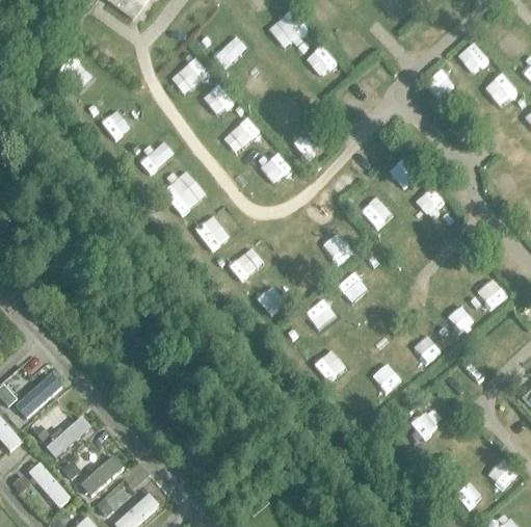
[(133,19),(147,0),(109,0),(133,19)]
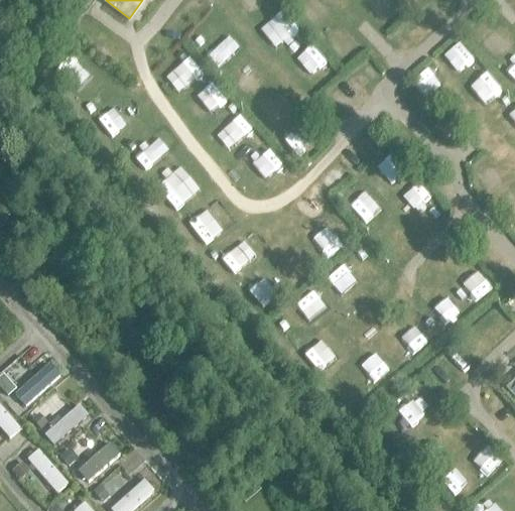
[(50,360),(15,391),(25,402),(60,371),(50,360)]
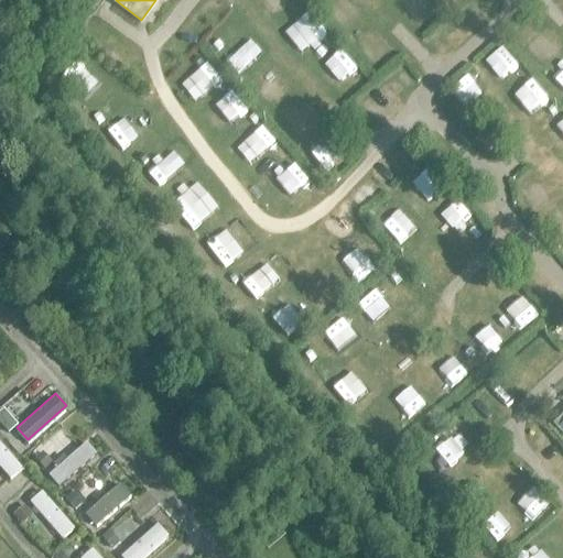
[(3,404),(0,406),(0,418),(8,428),(18,419),(3,404)]
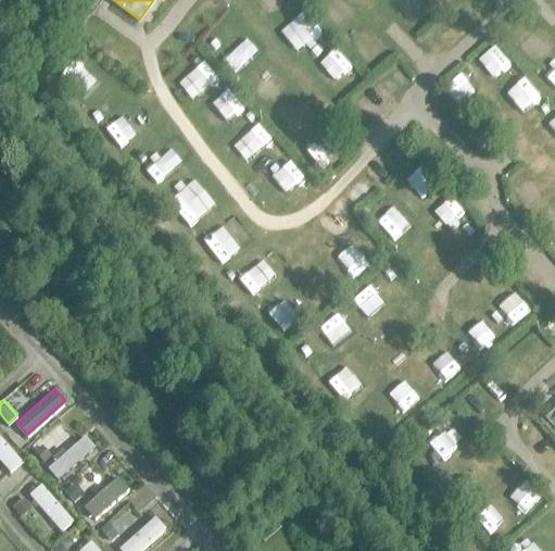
[(554,405),(544,415),(554,426),(554,405)]
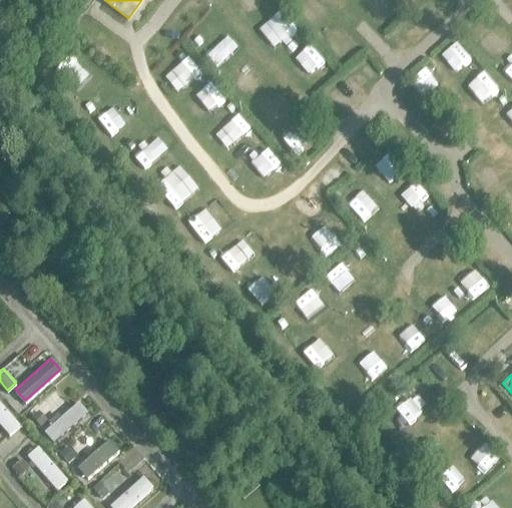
[(53,440),(87,410),(78,400),(61,415),(58,411),(48,420),(51,424),(44,430),(53,440)]
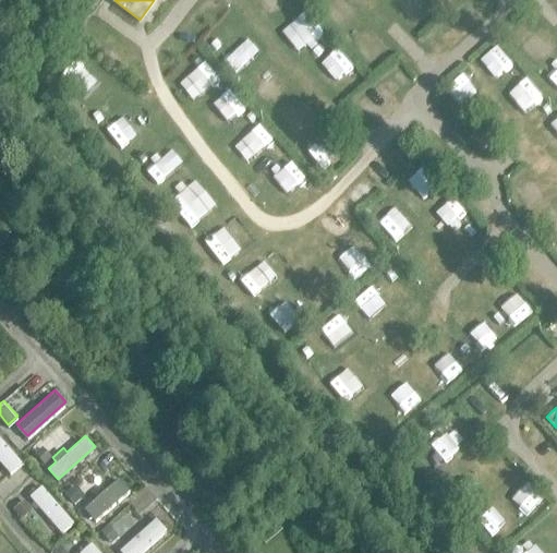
[(0,459),(10,471),(22,460),(0,436),(0,459)]
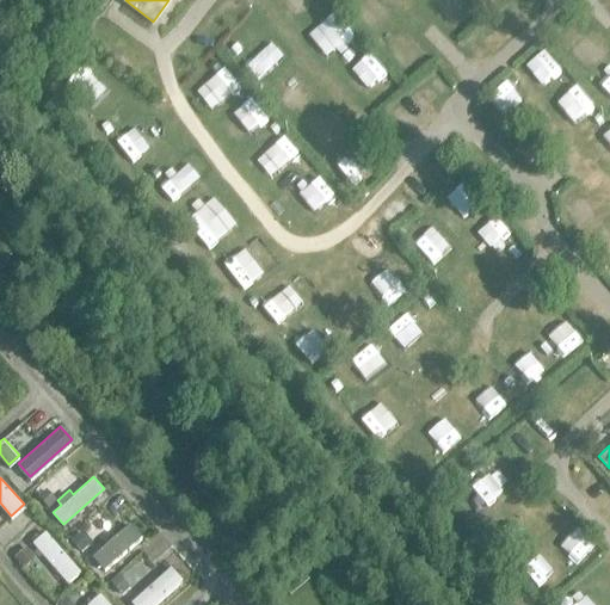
[(130,522),(92,555),(104,568),(141,535),(130,522)]
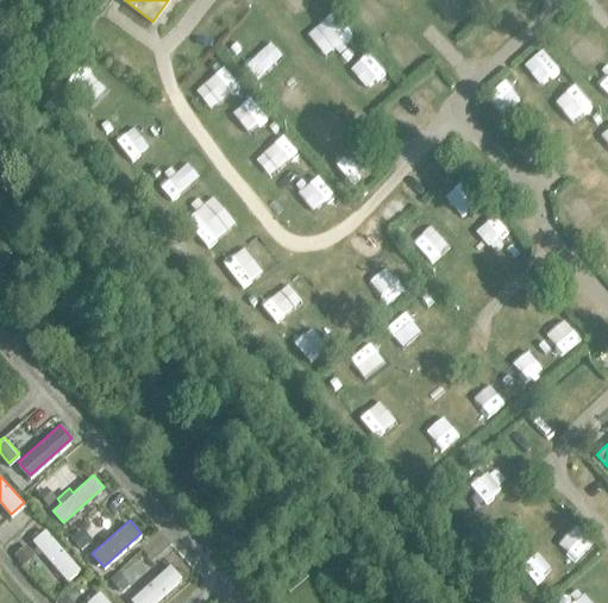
[(32,539),(67,578),(80,567),(45,527),(32,539)]
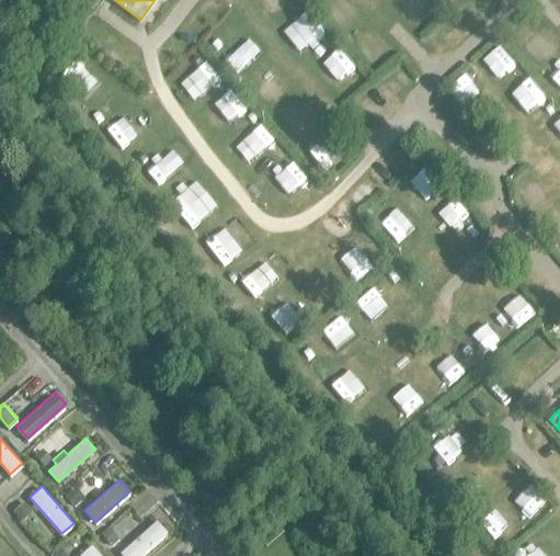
[(157,520),(121,552),(124,555),(138,555),(167,531),(157,520)]
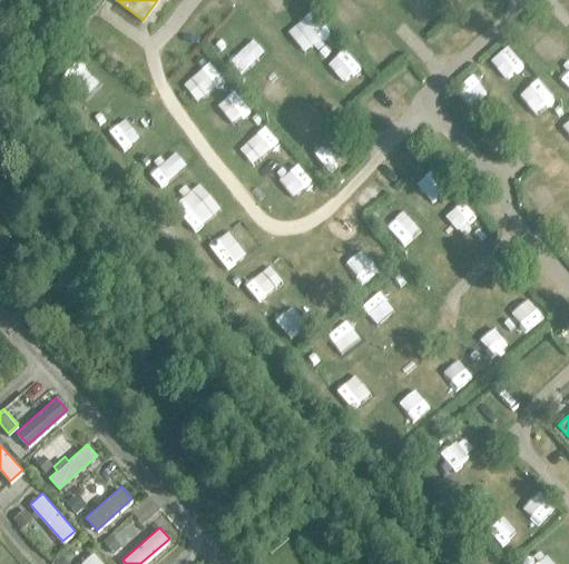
[(81,562),(82,563),(104,563),(94,552),(81,562)]
